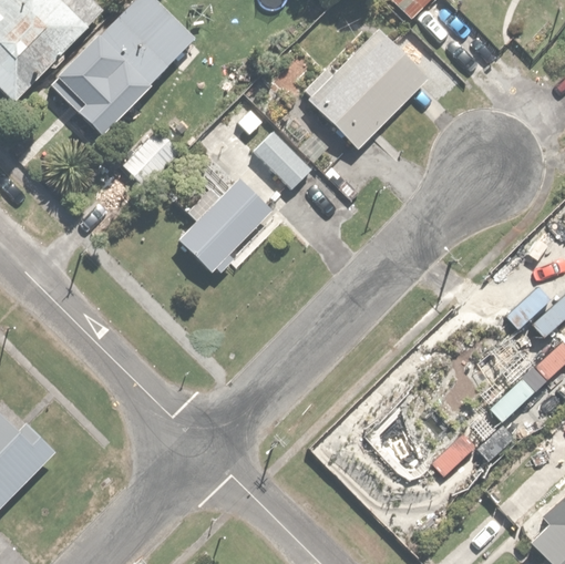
[(0,0),(0,90),(14,105),(109,13),(95,0),(0,0)]
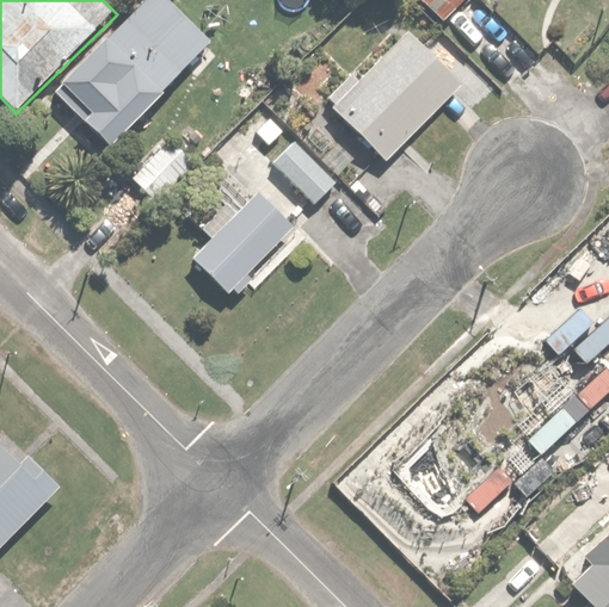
[(219,56),(211,48),(214,45),(170,0),(147,0),(54,90),(108,146),(185,73),(194,80),(219,56)]
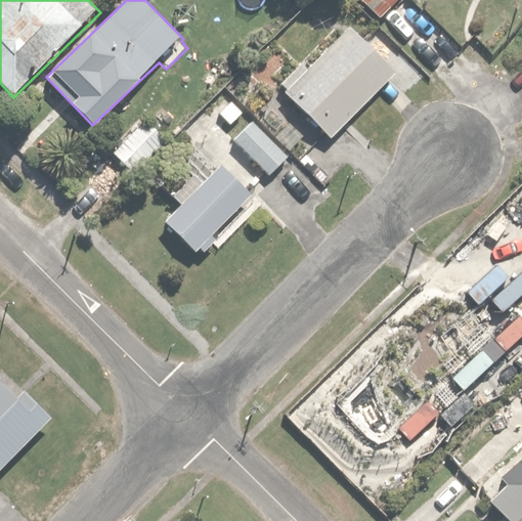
[(362,0),(383,17),(397,0),(362,0)]
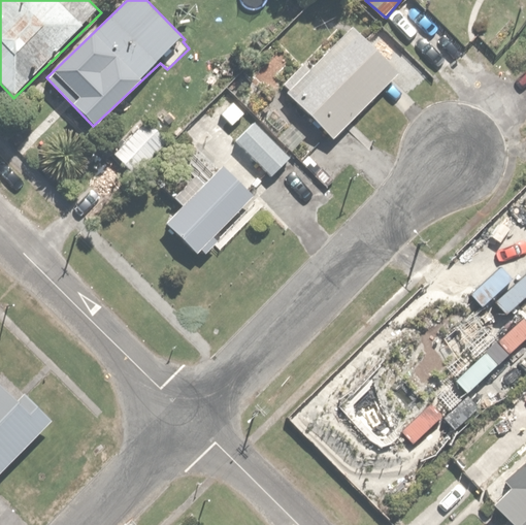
[(309,67),(303,61),(280,84),(332,138),(399,74),(353,26),(309,67)]
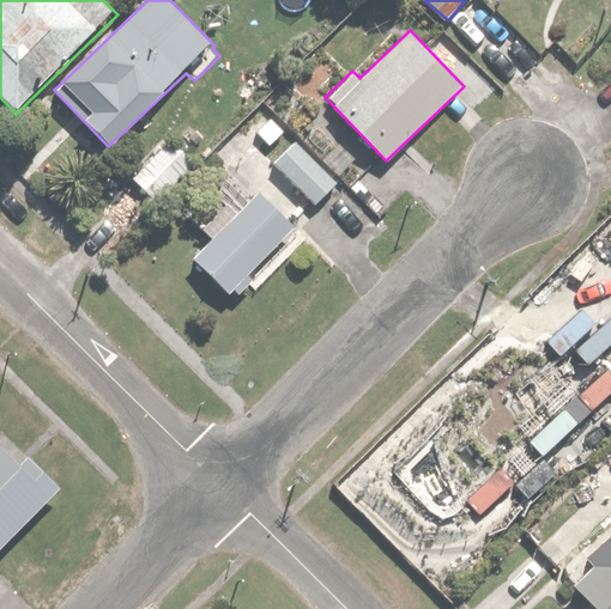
[(171,140),(132,181),(155,203),(194,163),(171,140)]
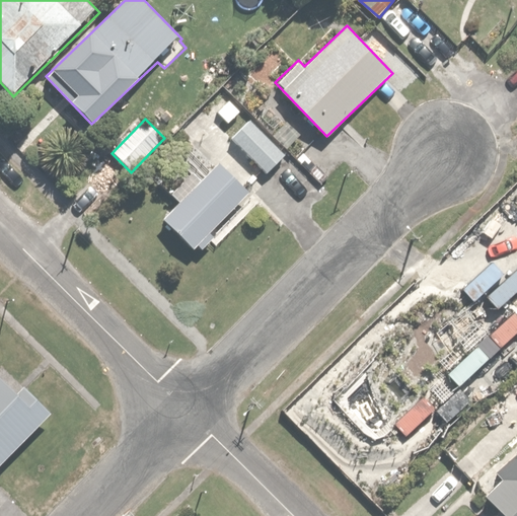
[(251,119),(231,137),(269,175),(288,157),(251,119)]
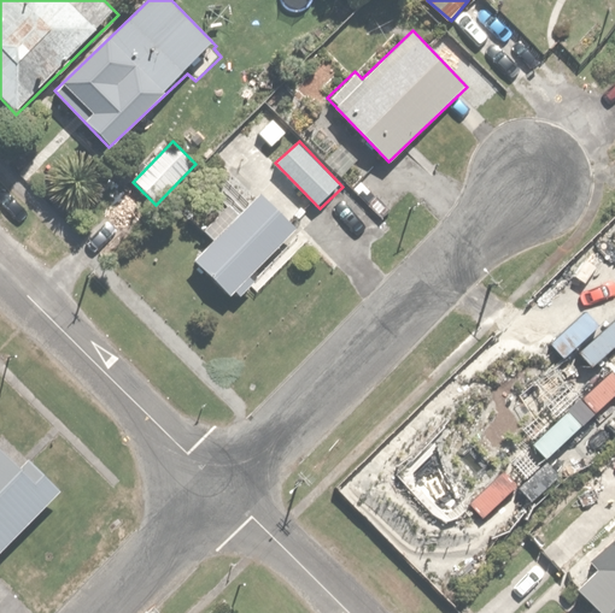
[(264,192),(198,258),(234,294),(300,227),(264,192)]
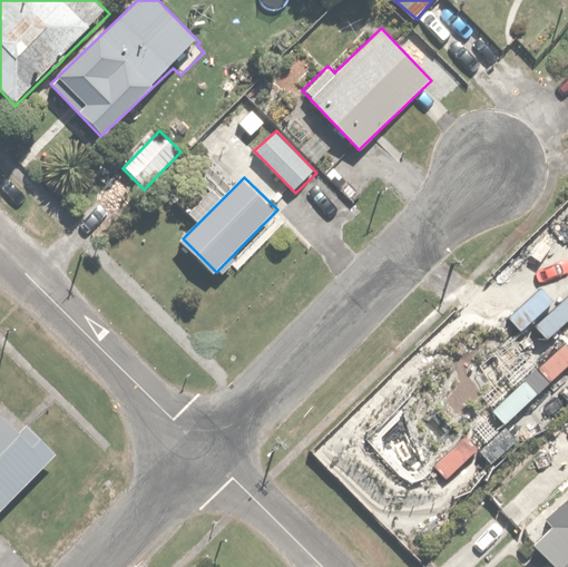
[(0,399),(0,507),(54,451),(0,399)]
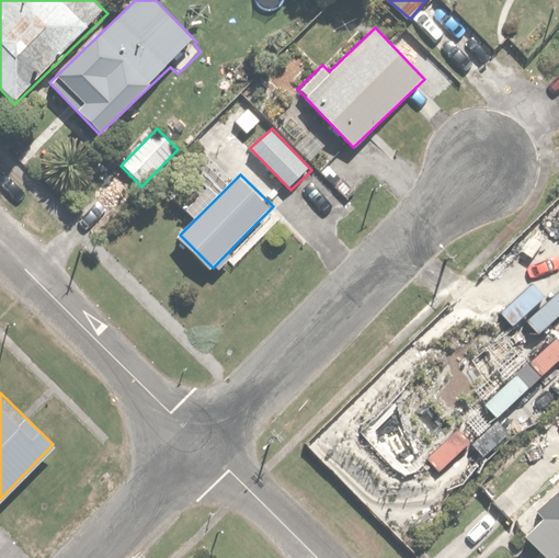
[(558,486),(535,510),(543,517),(523,536),(543,556),(542,557),(558,557),(558,486)]
